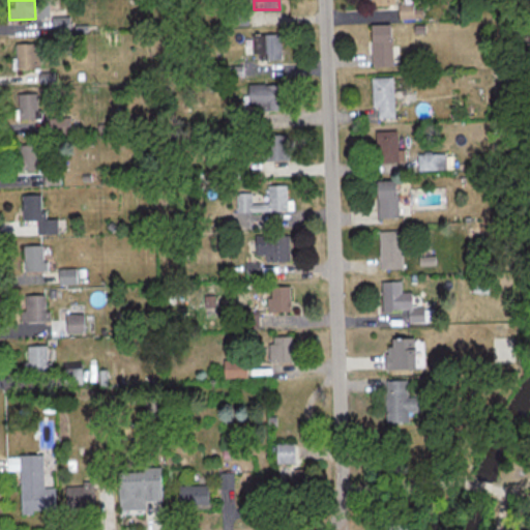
[(369,0),(370,7),(398,6),(398,19),(413,19),(412,4),(403,4),(403,0),(369,0)]
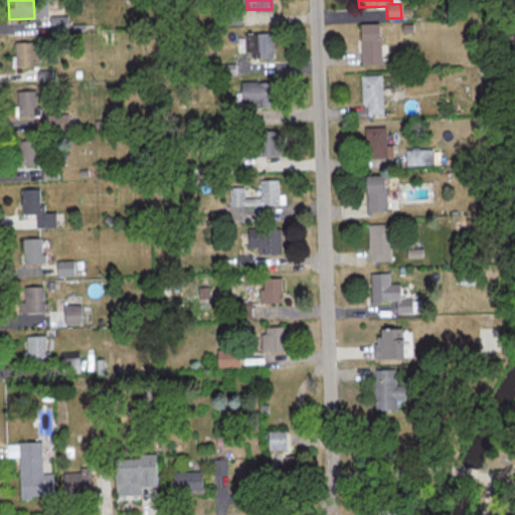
[(66,31),(66,17),(49,17),(49,31),(66,31)]
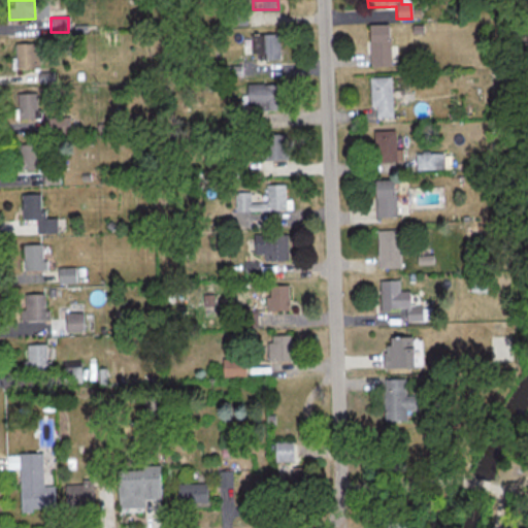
[(368,25),(368,65),(390,65),(390,25),(368,25)]
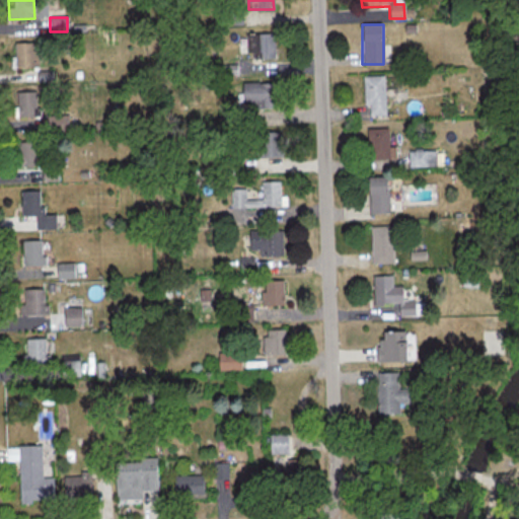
[(275,34),(254,34),(254,59),(275,59),(275,34)]
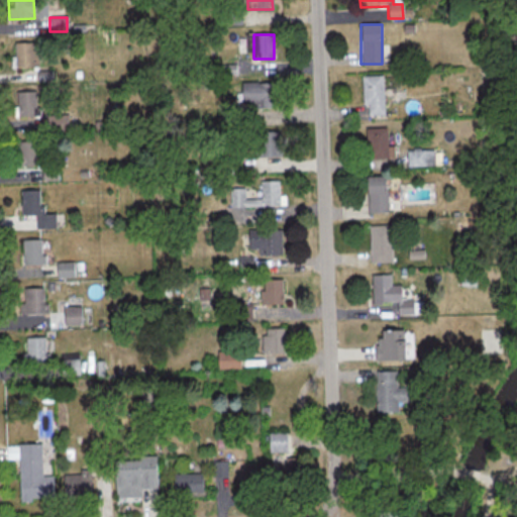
[(364,114),(383,114),(383,76),(364,76),(364,114)]
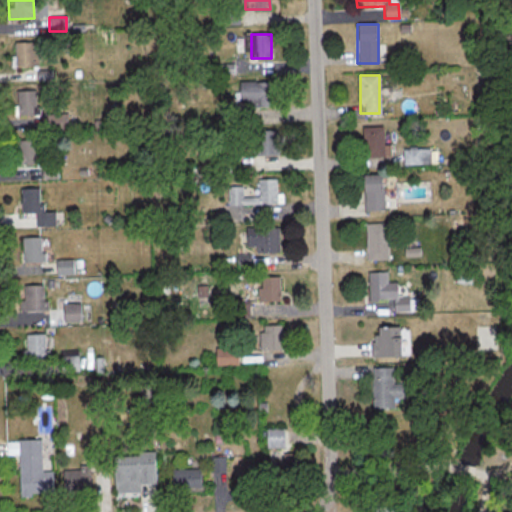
[(272,107),(272,82),(239,82),(239,107),(272,107)]
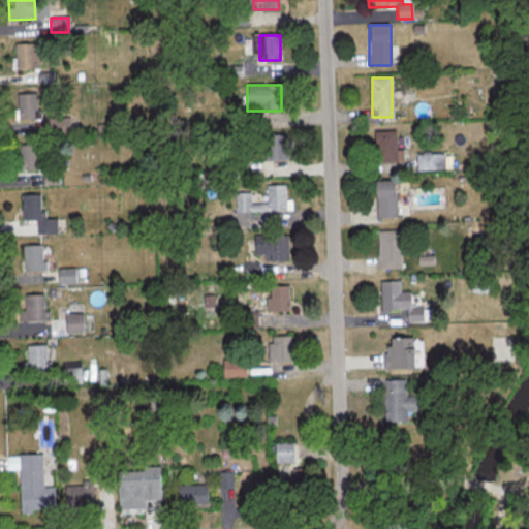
[(36,120),(36,94),(17,94),(17,120),(36,120)]
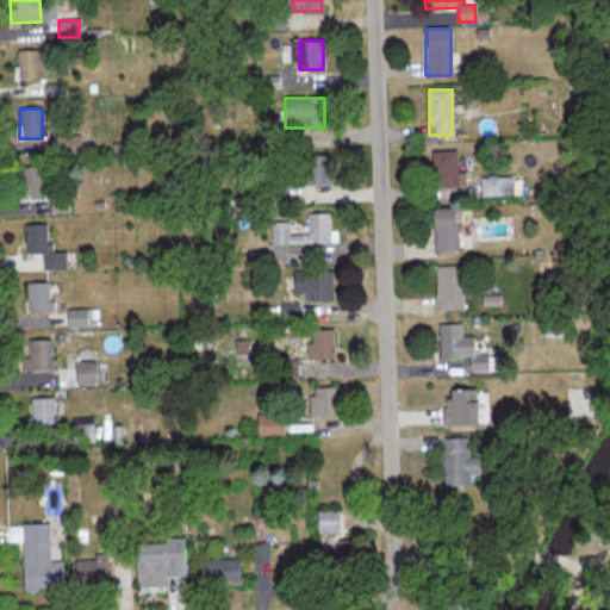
[(431,188),(456,188),(456,150),(431,150),(431,188)]
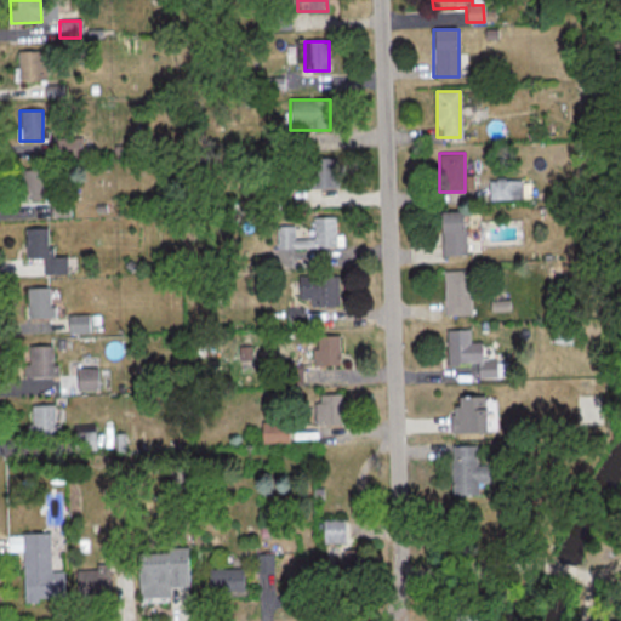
[(303,188),(336,188),(336,159),(303,159),(303,188)]
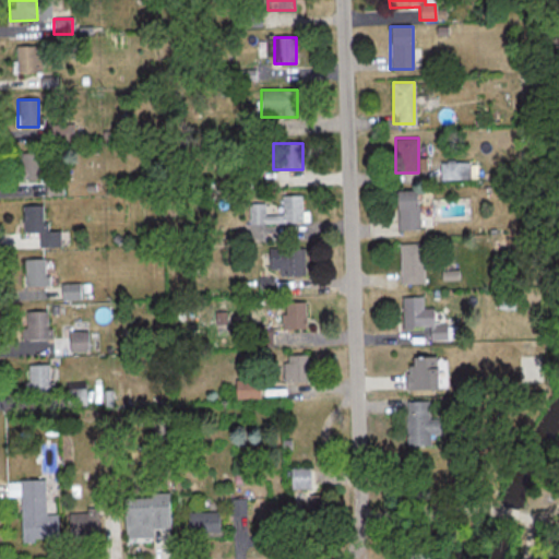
[(20,181),(40,181),(40,152),(20,152),(20,181)]
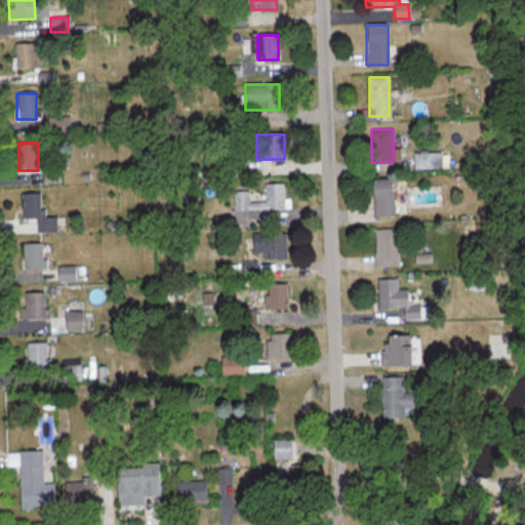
[(439,153),(413,153),(413,167),(439,167),(439,153)]
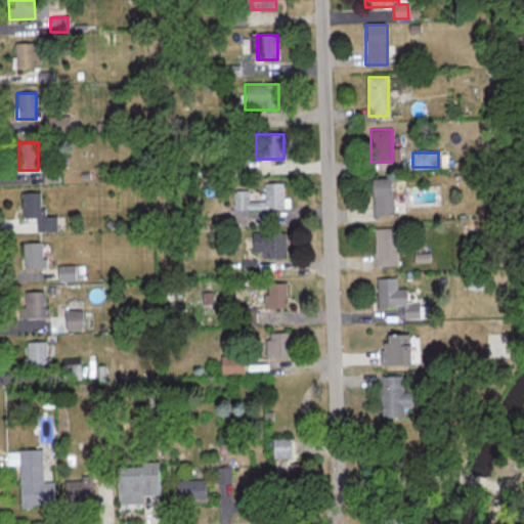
[(392,215),(392,178),(372,178),(372,215),(392,215)]
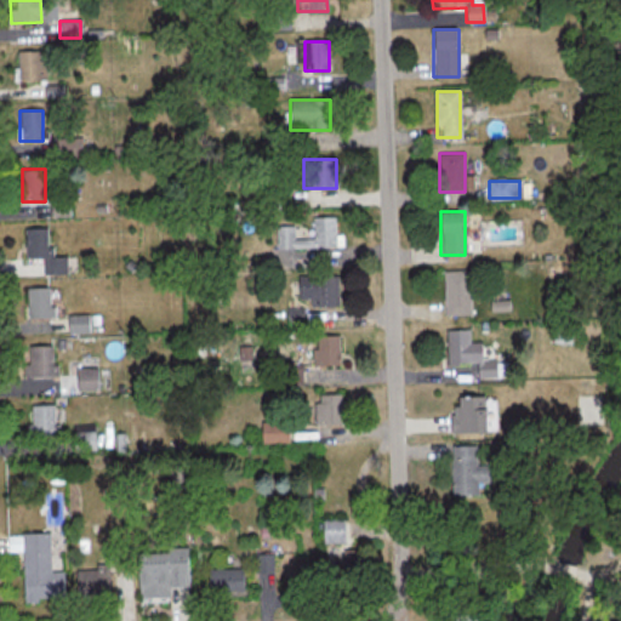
[(277,226),(277,248),(335,248),(335,217),(312,217),(312,240),(294,240),(294,226),(277,226)]
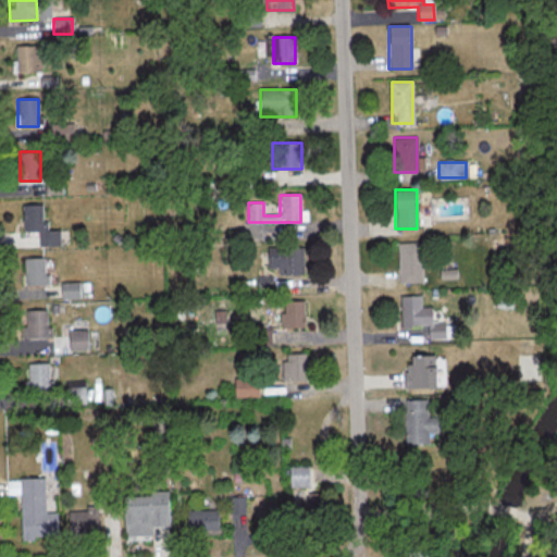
[(60,246),(60,230),(45,231),(44,203),(22,205),(22,233),(37,232),(38,246),(60,246)]
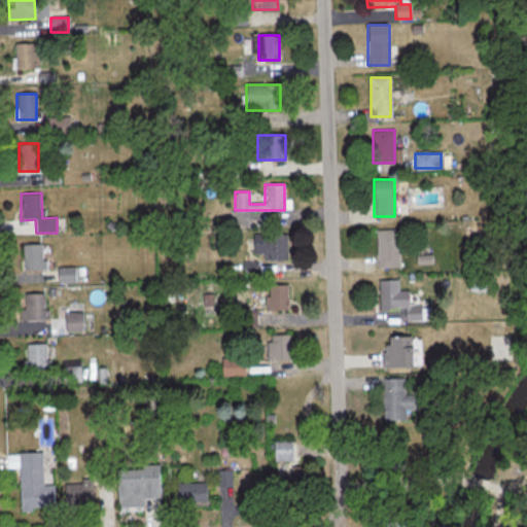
[(377,268),(398,268),(398,230),(377,230),(377,268)]
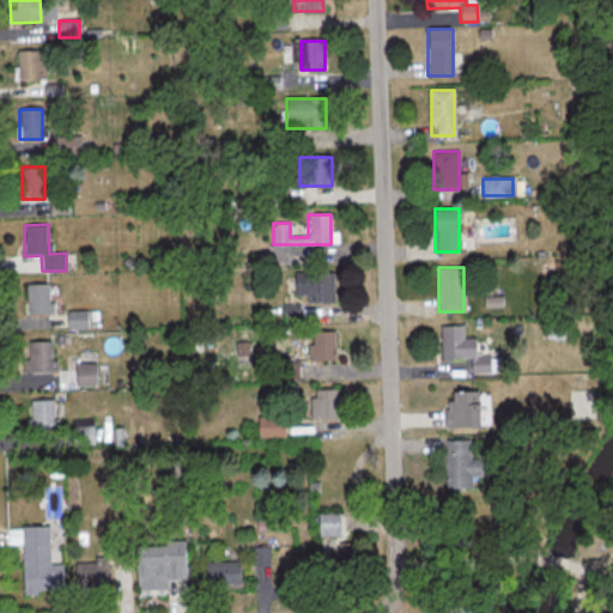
[(305,303),(334,303),(334,272),(293,272),(293,295),(305,295),(305,303)]
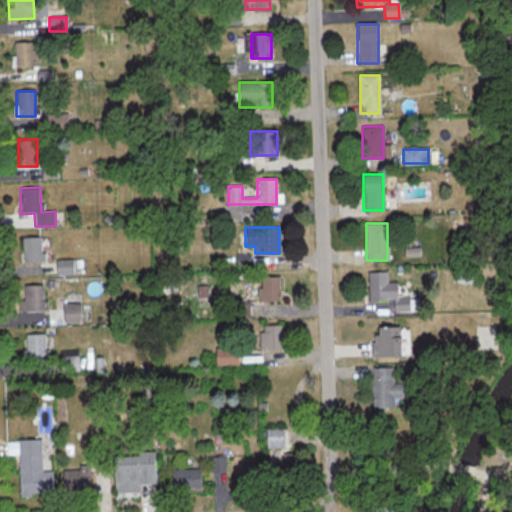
[(21,261),(44,261),(44,237),(21,237),(21,261)]
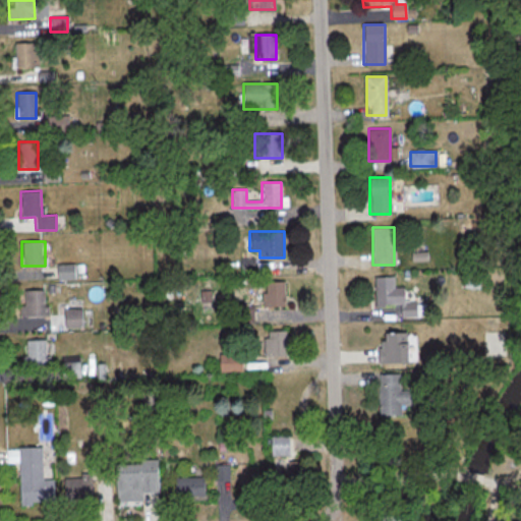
[(285,307),(285,282),(263,282),(263,307),(285,307)]
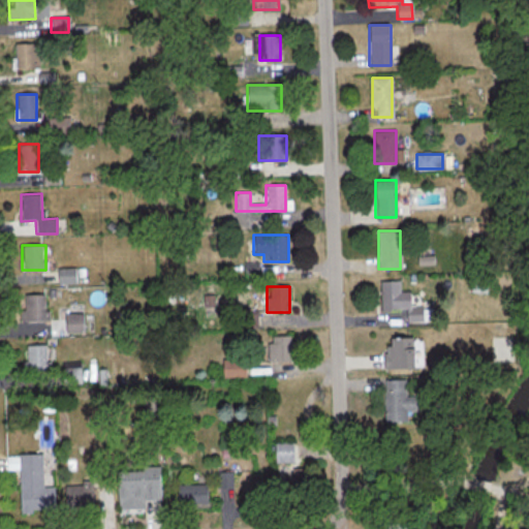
[(22,320),(45,320),(45,294),(22,294),(22,320)]
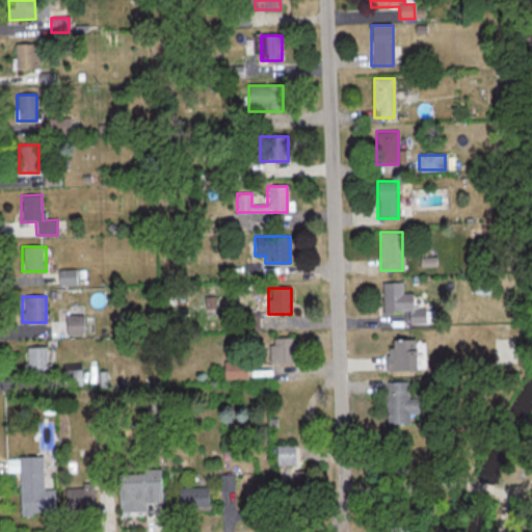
[(65,335),(81,335),(81,316),(65,316),(65,335)]
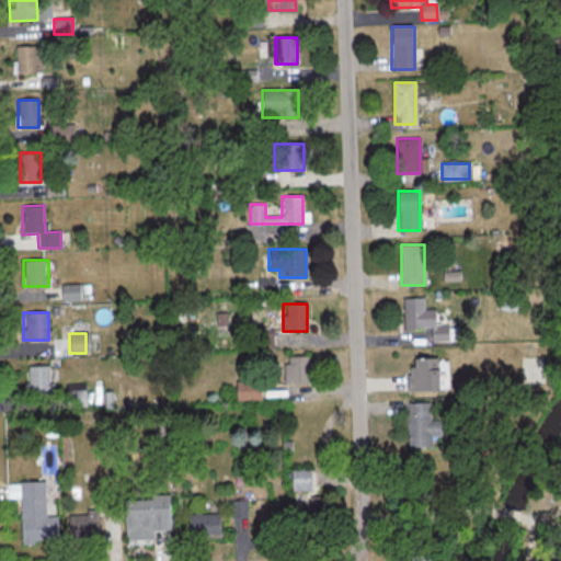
[(308,357),(284,357),(284,385),(308,385),(308,357)]
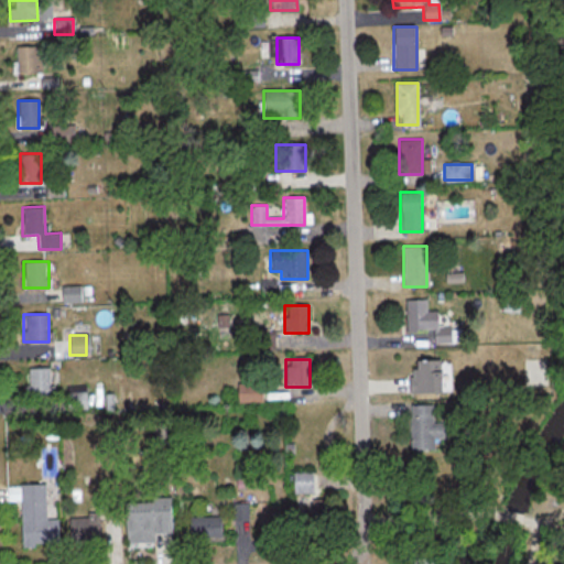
[(410,394),(441,394),(441,360),(410,360),(410,394)]
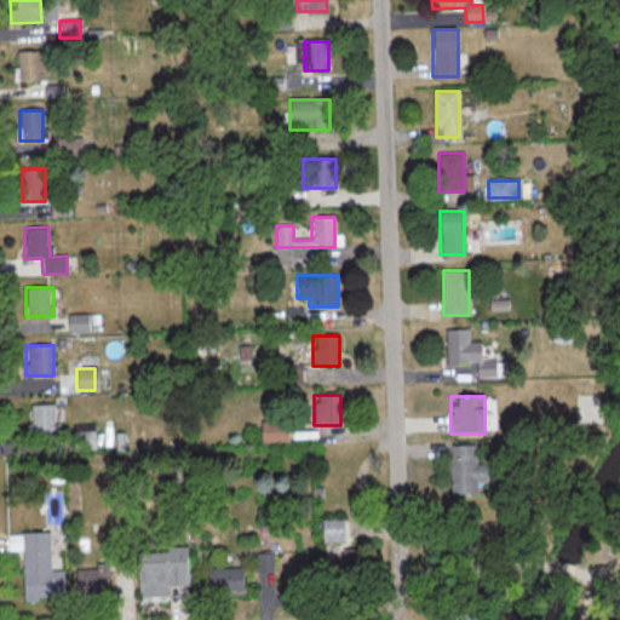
[(29,436),(53,436),(53,405),(29,405),(29,436)]
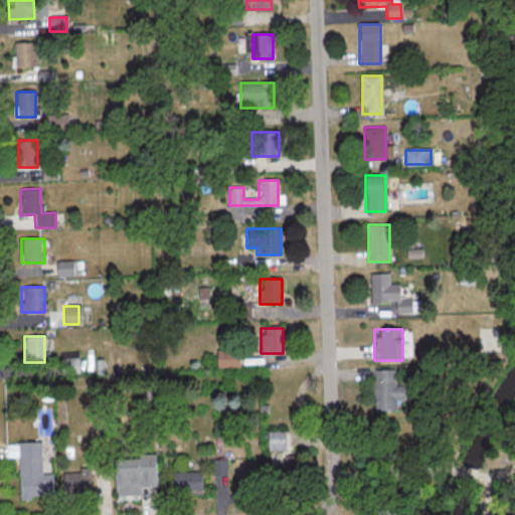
[(215,368),(238,368),(238,351),(215,351),(215,368)]
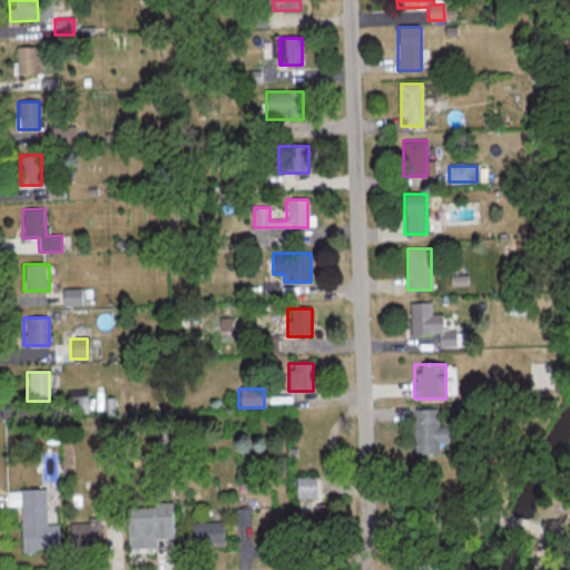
[(435,410),(412,411),(414,457),(438,455),(438,444),(448,444),(448,429),(435,429),(435,410)]
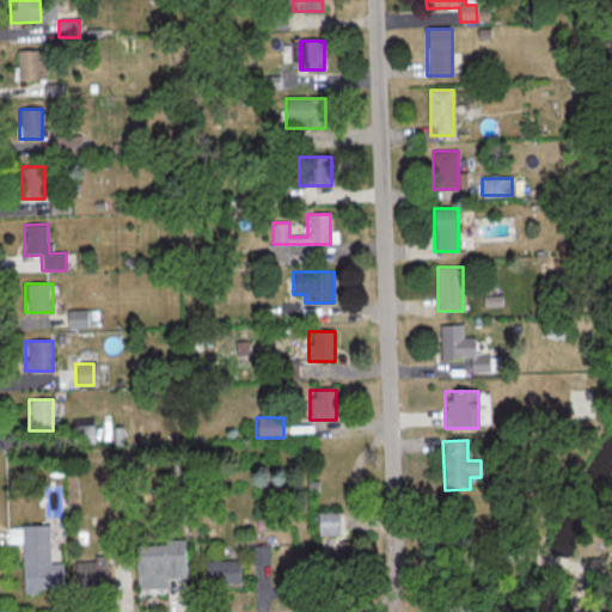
[(318,513),(318,536),(338,536),(338,513),(318,513)]
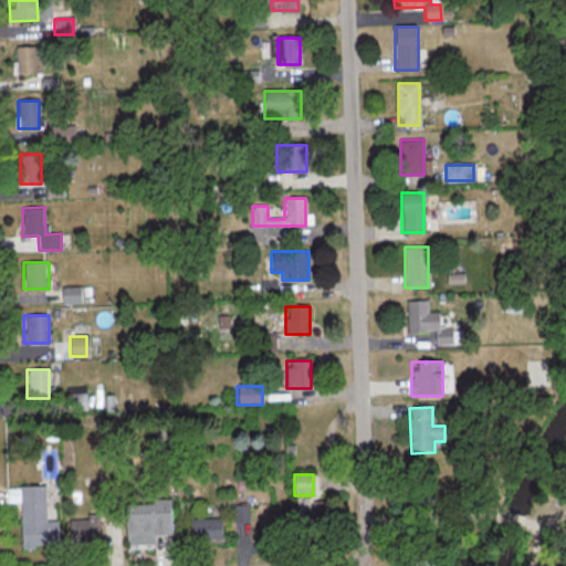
[(4,488),(4,504),(19,503),(20,547),(58,546),(58,521),(45,521),(44,486),(4,488)]
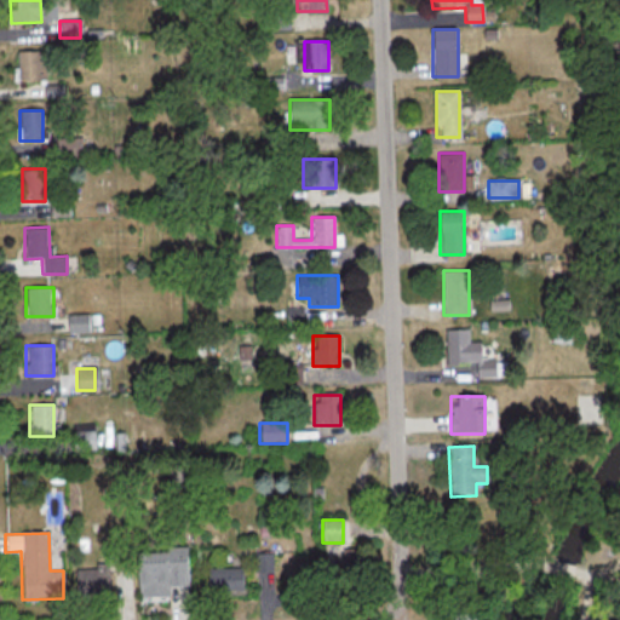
[(167,595),(167,587),(187,587),(187,547),(136,549),(137,596),(167,595)]
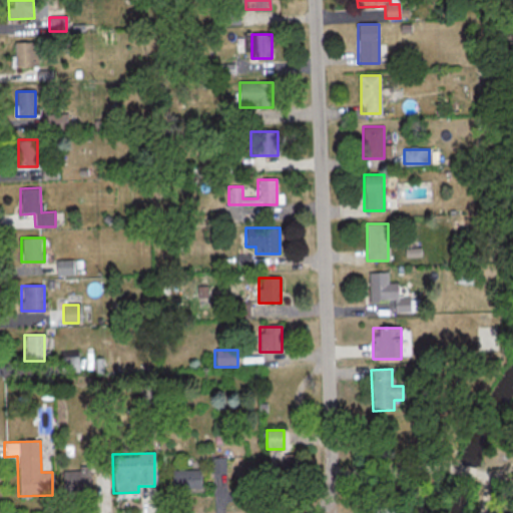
[(297,454),(283,454),(283,465),(270,465),(270,486),(297,486),(297,454)]
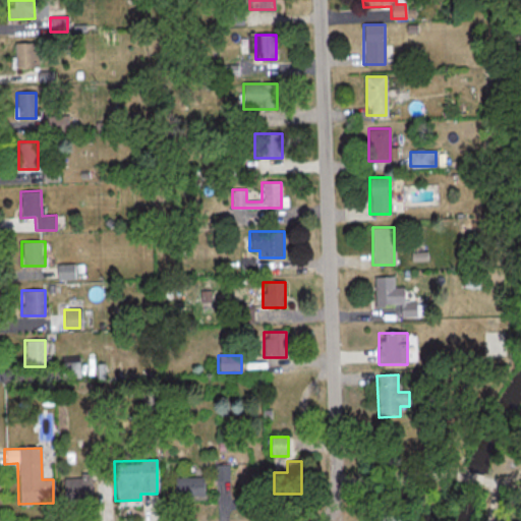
[(229,481),(229,464),(215,464),(215,481),(229,481)]
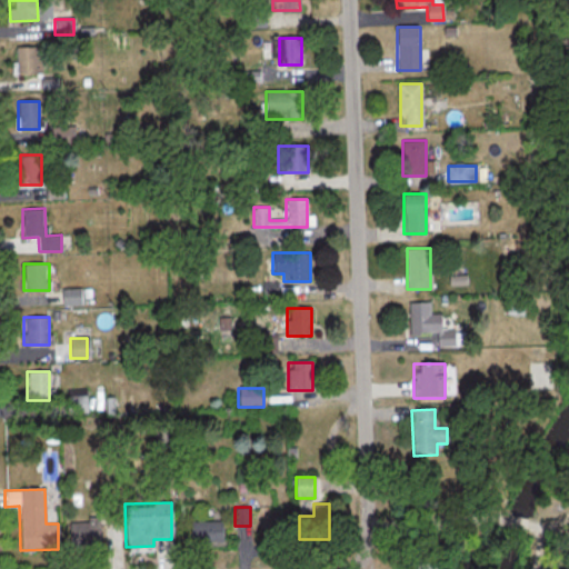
[(190,521),(190,541),(222,541),(222,521),(190,521)]
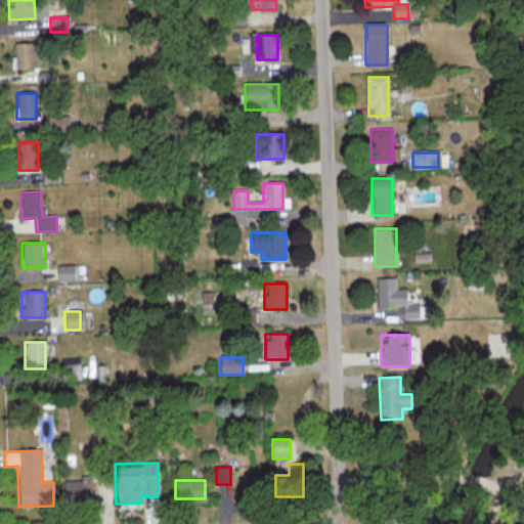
[(62,481),(62,503),(91,503),(91,481),(62,481)]
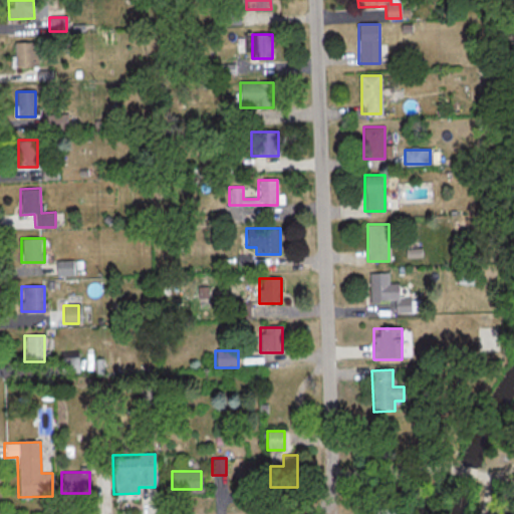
[(395,513),(395,497),(373,497),(372,513),(395,513)]
